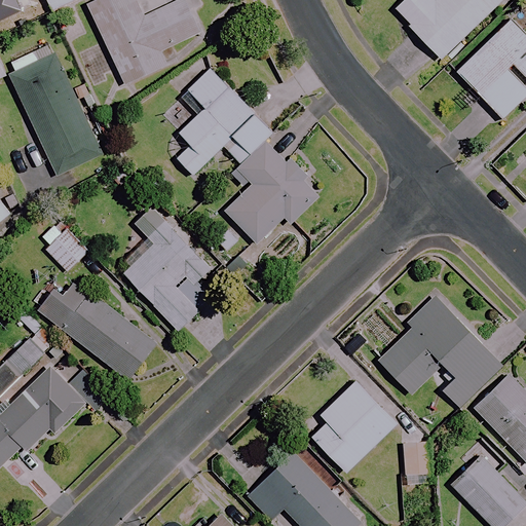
[(76,0),(44,0),(50,11),(76,0)]
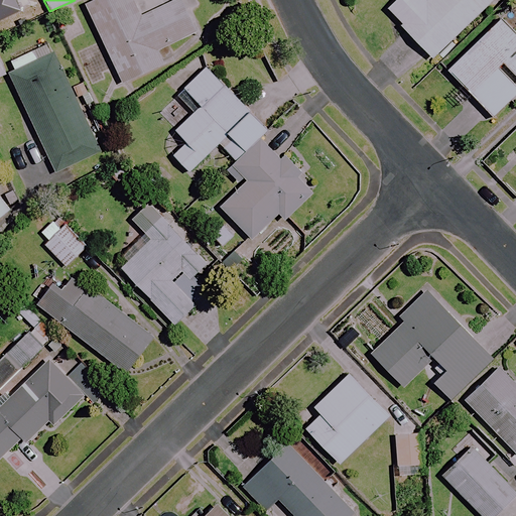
[(177,0),(140,17),(131,0),(96,0),(85,5),(121,85),(163,65),(157,51),(195,33),(179,0),(177,0)]
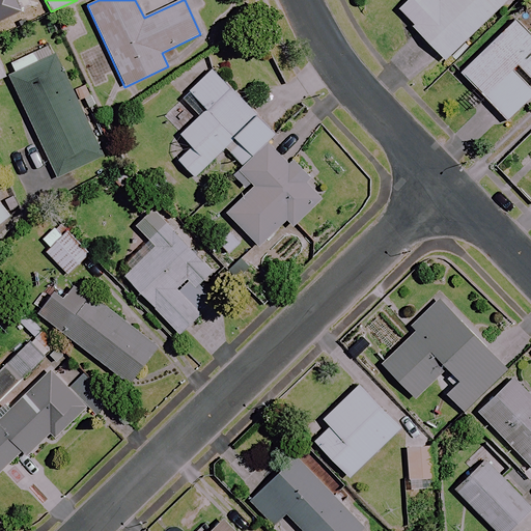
[(507,0),(441,0),(439,3),(436,0),(409,0),(397,11),(444,61),(507,0)]
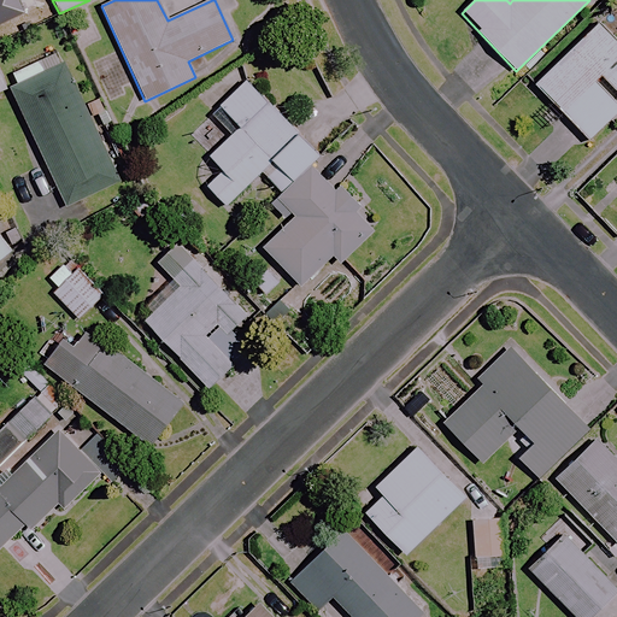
[(616,46),(595,24),(534,86),(589,142),(616,113),(616,46)]
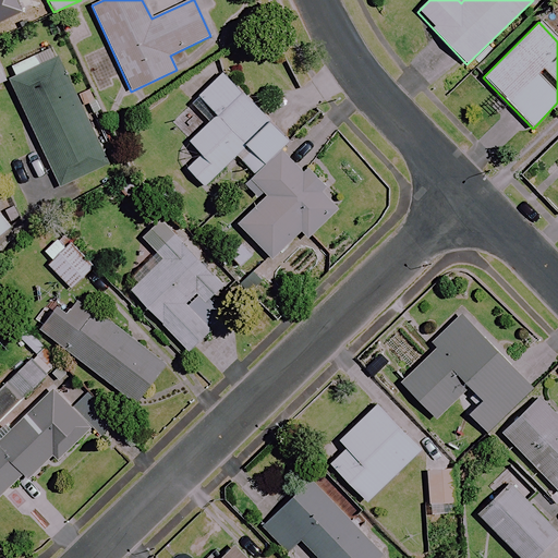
[(108,166),(53,47),(9,68),(17,86),(13,88),(59,187),(108,166)]
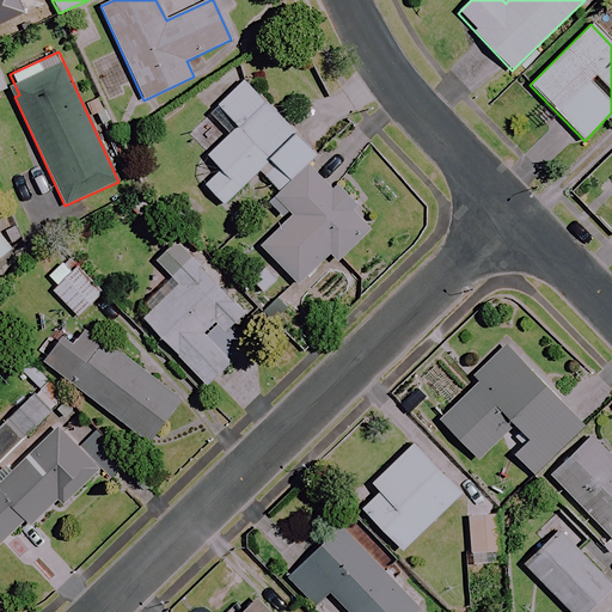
[(259,171),(298,136),(245,79),(216,105),(238,128),(208,155),(221,170),(204,185),(224,206),(259,171)]
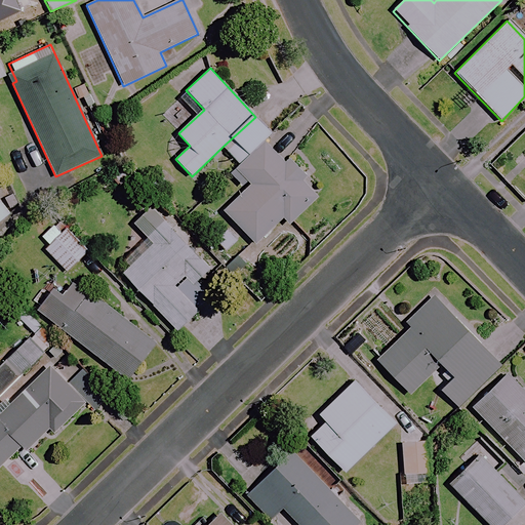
[(255,117),(223,147),(239,164),(230,173),(245,191),(224,210),(233,220),(212,238),(226,253),(246,235),(255,244),(283,218),(289,225),(318,197),(301,178),(305,175),(289,159),(284,163),(264,140),(271,133),(255,117)]
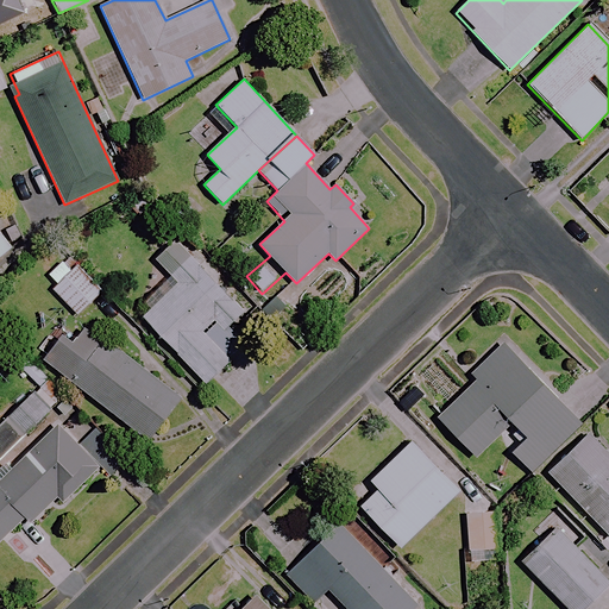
[(0,230),(0,256),(12,245),(0,230)]
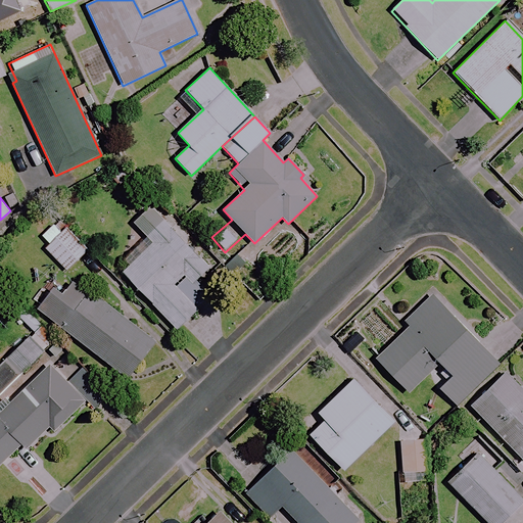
[(211,268),(167,219),(146,238),(152,244),(122,272),(175,330),(209,298),(195,282),(211,268)]
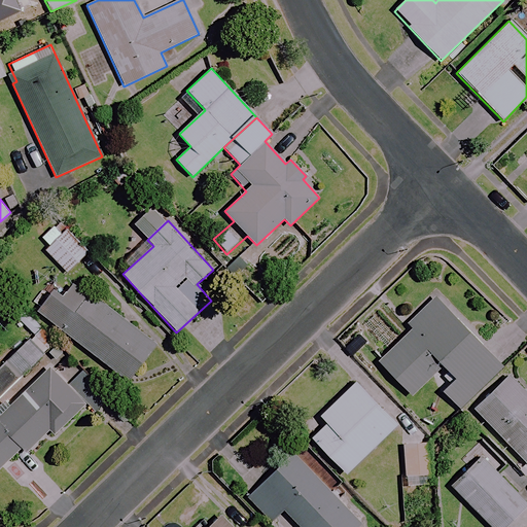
[(86,252),(54,224),(36,245),(69,273),(86,252)]
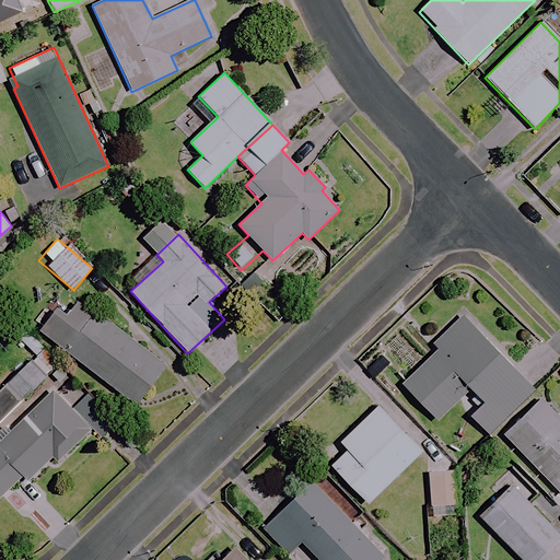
[(166,366),(71,293),(42,333),(136,405),(166,366)]
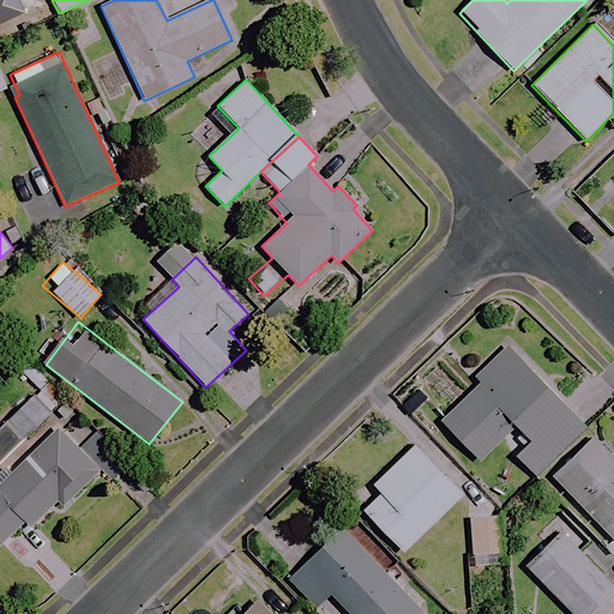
[(585,429),(506,348),(474,380),(479,385),(441,422),(480,462),(516,427),(531,441),(515,458),(535,479),(585,429)]
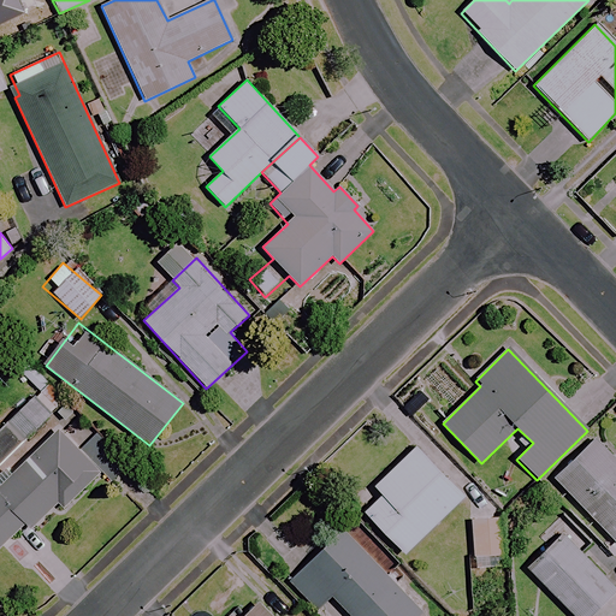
[(0,550),(24,527),(29,532),(58,504),(63,509),(100,473),(58,430),(12,473),(0,460),(53,410),(39,396),(4,430),(0,424),(0,550)]
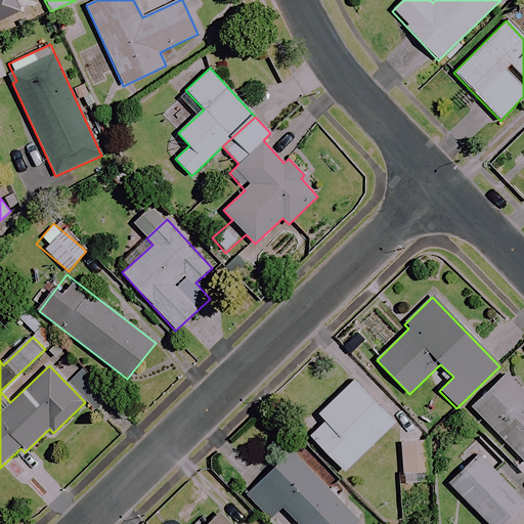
[(523,390),(508,374),(472,408),(523,463),(523,390)]
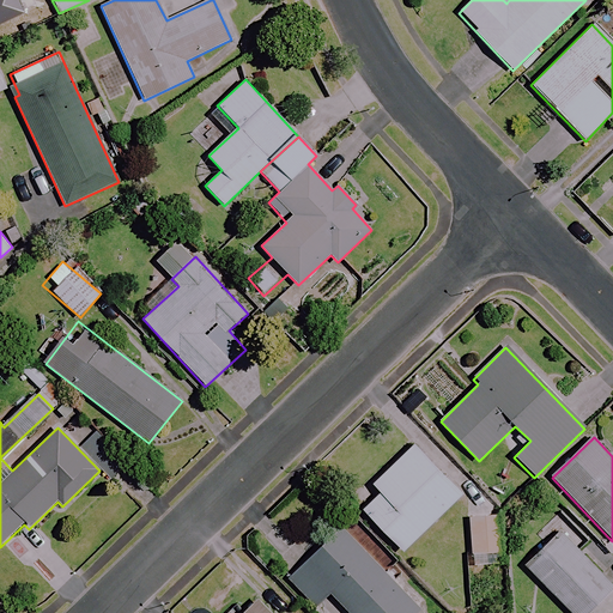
[(462,495),(414,444),(371,485),(380,495),(363,510),(402,552),(462,495)]
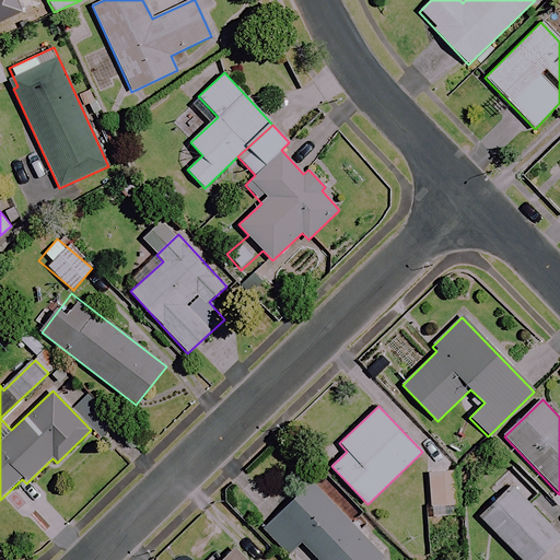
[(380,559),(383,558),(312,482),(264,529),(287,555),(301,541),(318,559),(380,559)]
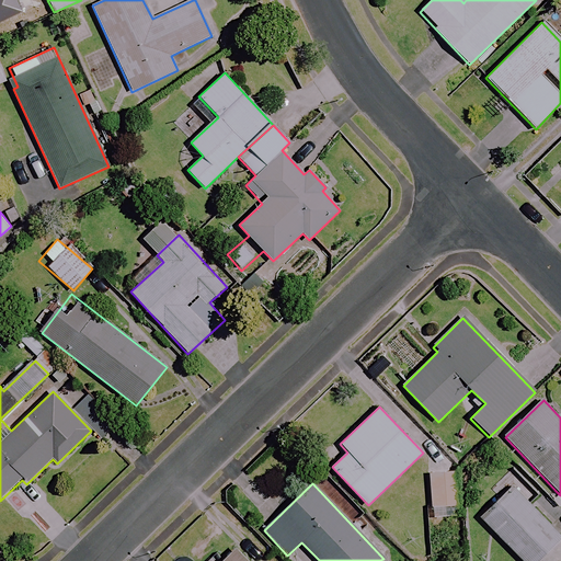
[(537,560),(560,539),(514,489),(482,519),(521,560),(537,560)]
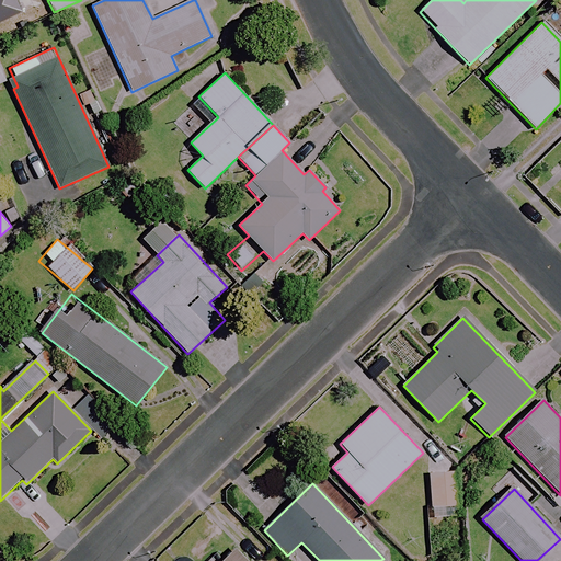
[(244,560),(233,549),(220,560),(244,560)]
